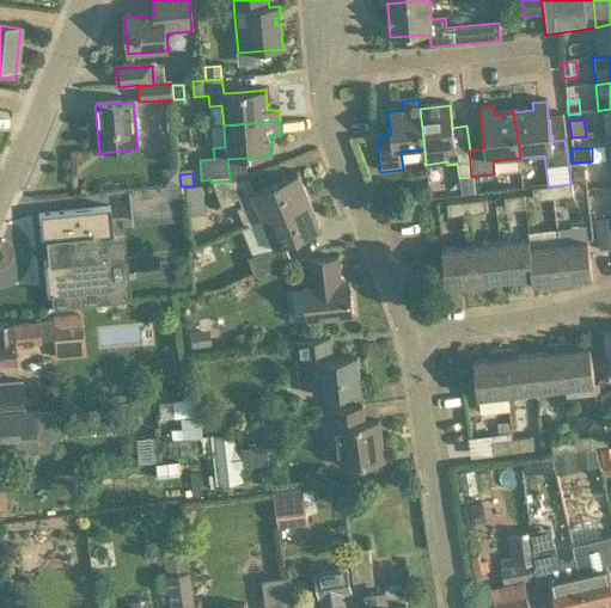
[(584,173),(572,174),(573,184),(585,183),(584,173)]
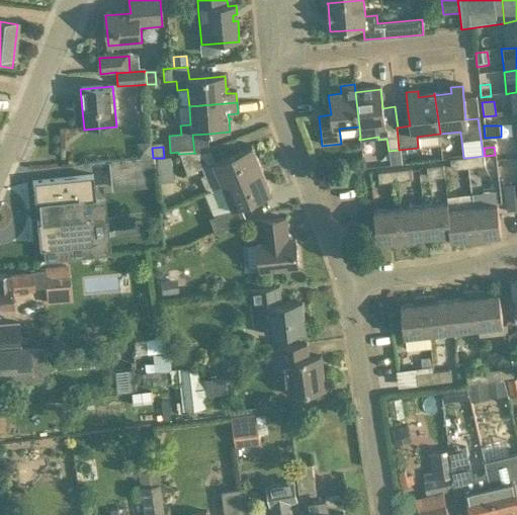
[(252,148),(233,156),(214,163),(209,150),(204,152),(194,153),(195,153),(178,154),(178,155),(179,155),(187,177),(197,172),(196,171),(201,169),(204,176),(200,178),(205,189),(211,191),(222,187),(261,171),(252,148)]
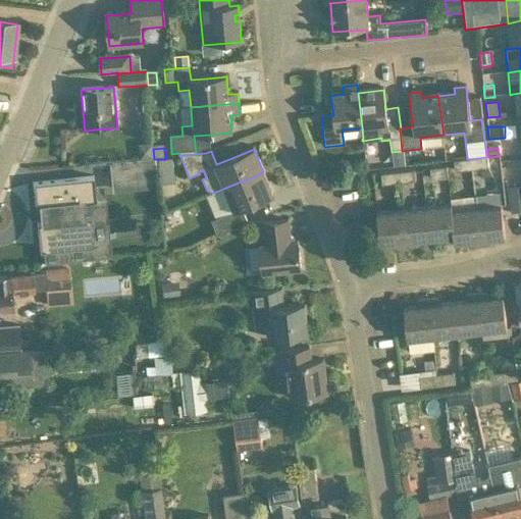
[(470,159),(471,170),(487,168),(486,157),(470,159)]
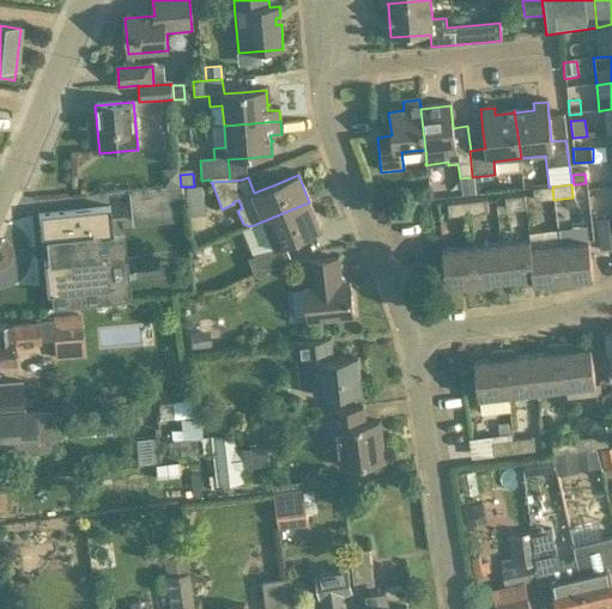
[(534,202),(553,200),(552,187),(549,187),(549,188),(532,189),(534,202)]
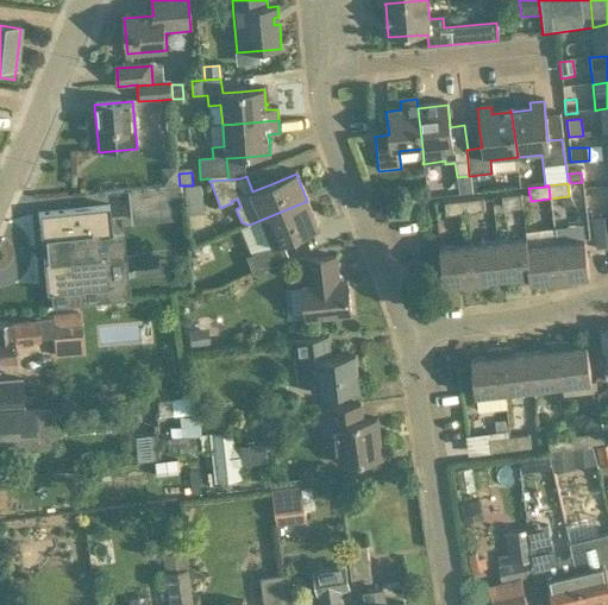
[(126,191),(130,226),(185,220),(181,187),(126,191)]
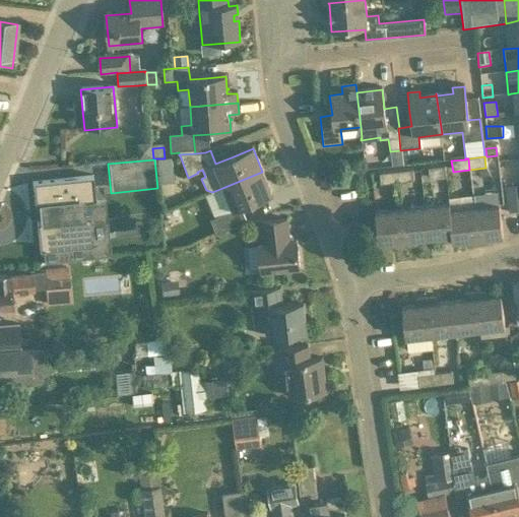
[(159,173),(173,172),(171,159),(168,160),(158,162),(159,173)]
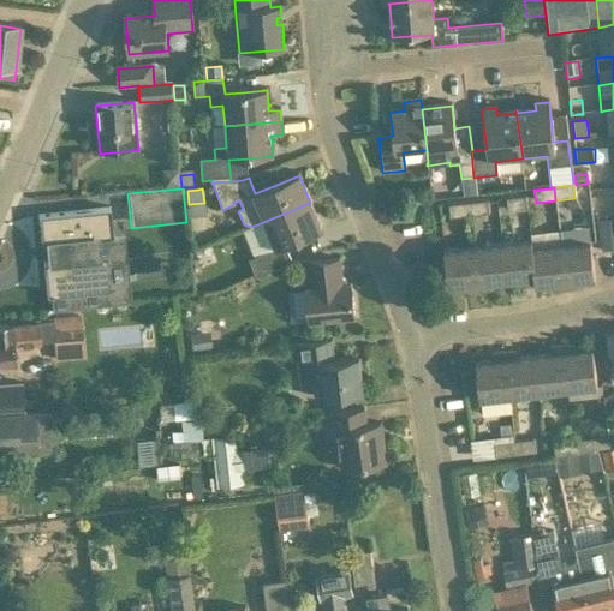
[(526,197),(506,199),(507,213),(528,210),(526,197)]
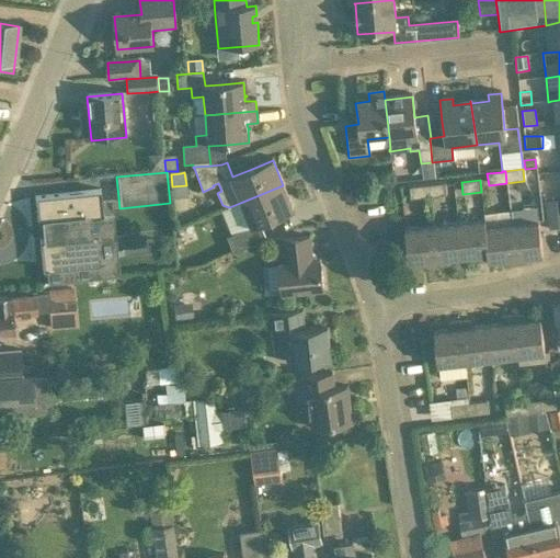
[(427,198),(432,197),(446,196),(444,184),(426,186),(427,198)]
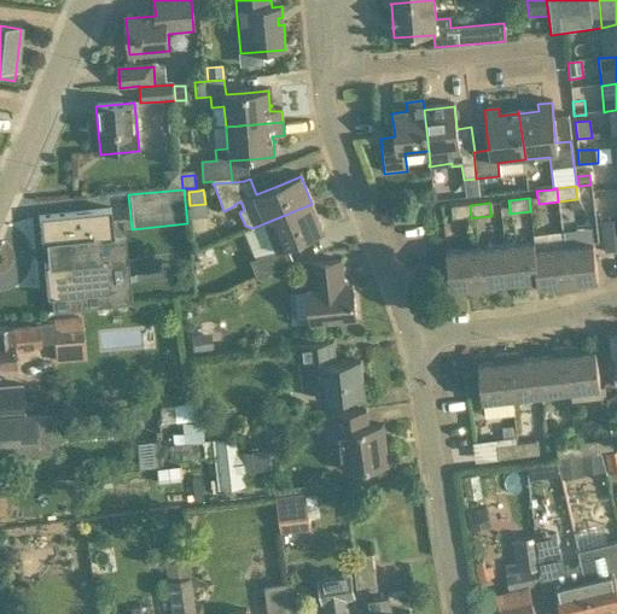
[(286,247),(301,241),(324,233),(312,204),(265,223),(275,251),(250,261),(257,279),(294,264),(286,247)]
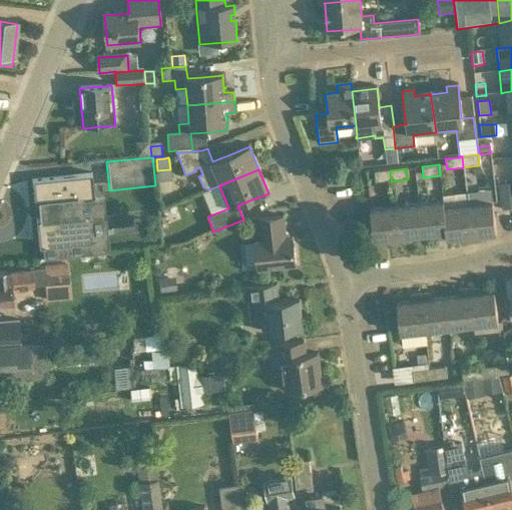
[(375,183),(391,181),(390,170),(374,172),(375,183)]
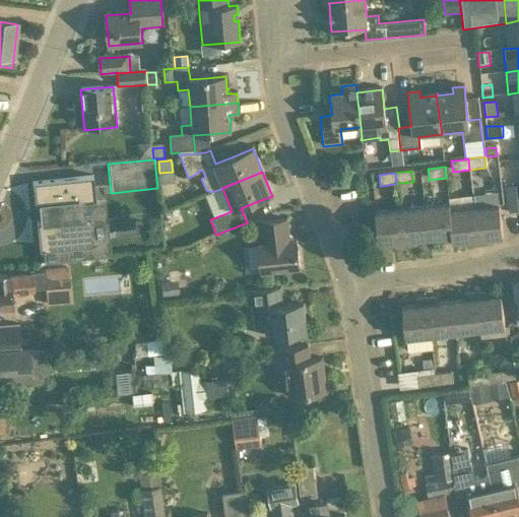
[(37,222),(39,251),(91,246),(89,217),(82,217),(81,202),(95,200),(93,181),(93,176),(74,177),(33,182),(35,206),(41,205),(43,221),(37,222)]
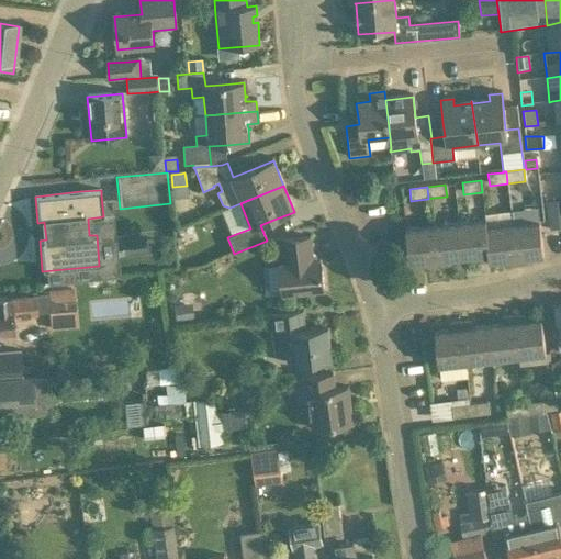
[(549,223),(549,231),(560,228),(560,201),(546,203),(549,223)]
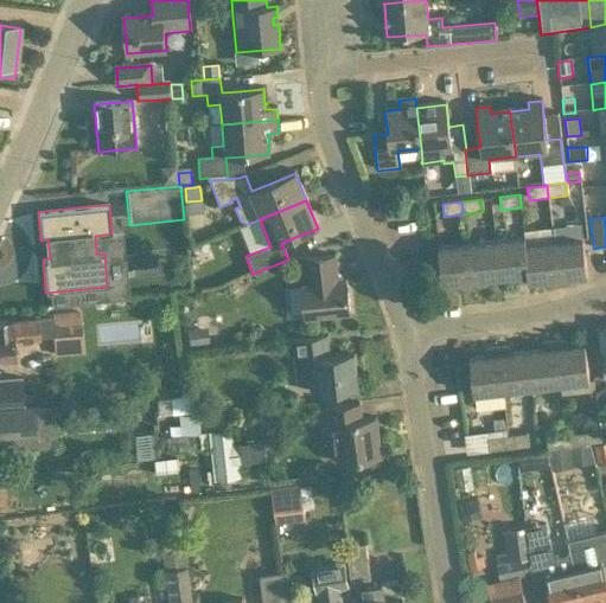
[(523,231),(524,239),(529,283),(546,281),(547,288),(559,287),(554,244),(552,244),(550,229),(523,231)]
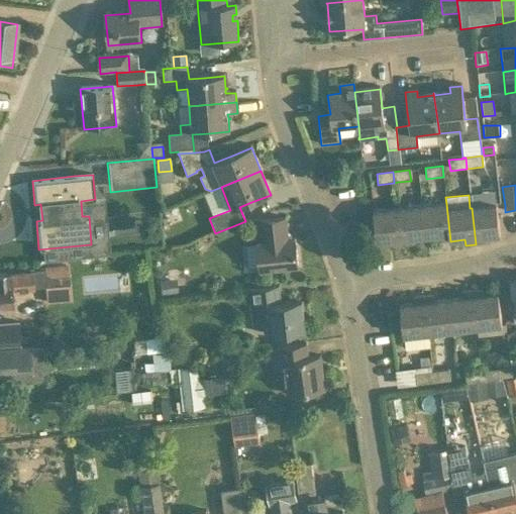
[(446,204),(422,207),(425,237),(439,235),(440,242),(450,241),(446,204)]
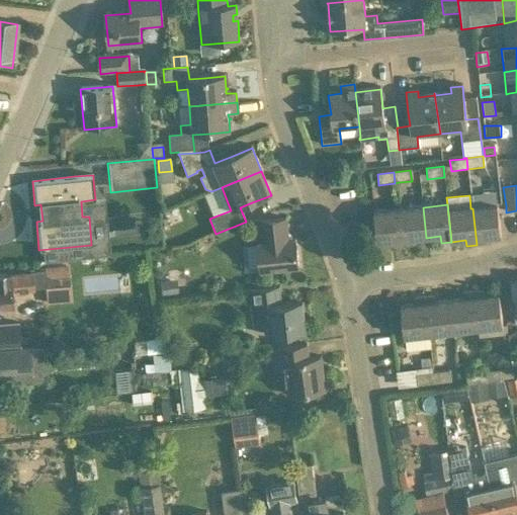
[(472,208),(477,245),(486,244),(486,238),(501,236),(497,205),(472,208)]
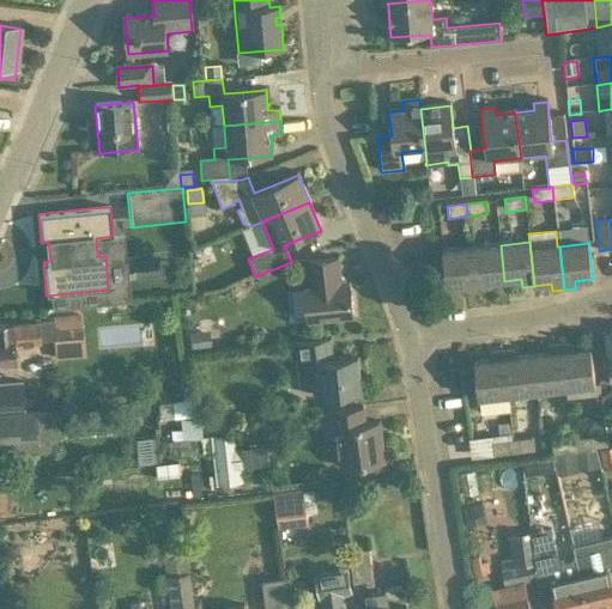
[(504,281),(501,245),(471,249),(476,292),(488,291),(488,284),(504,281)]
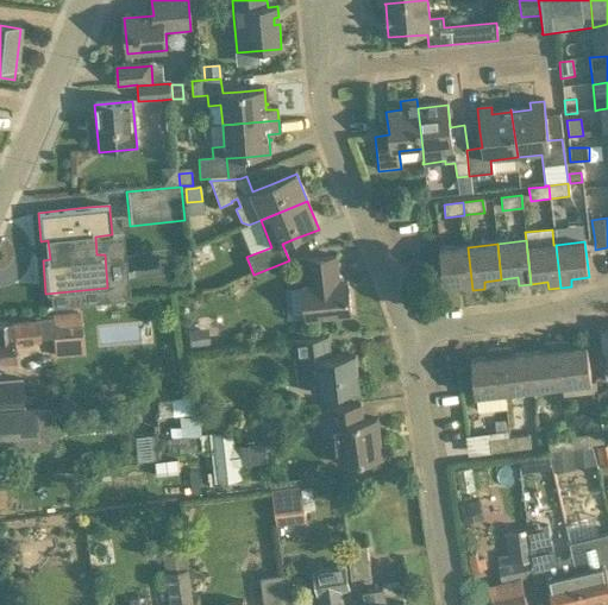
[(472,290),(468,247),(439,250),(443,285),(461,284),(462,291),(472,290)]
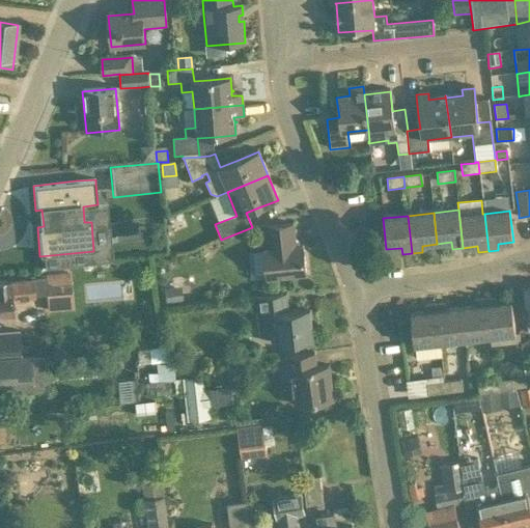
[(262,249),(266,279),(306,275),(303,247),(295,248),(293,225),(266,228),(268,249),(262,249)]
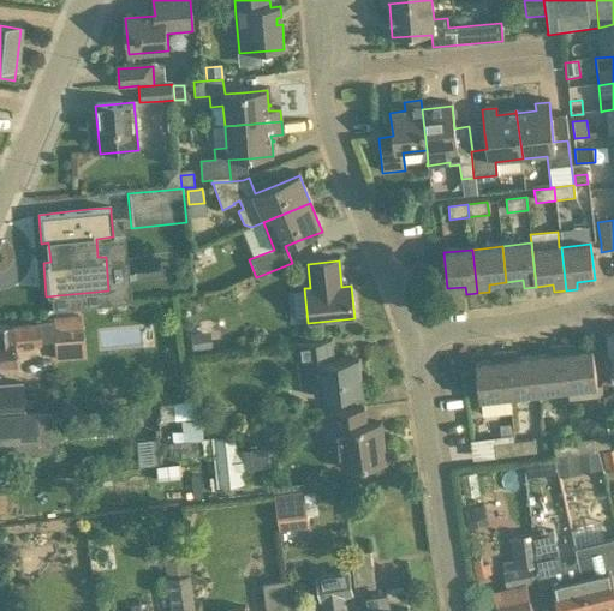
[(0,367),(15,366),(13,352),(28,351),(28,346),(52,343),(54,361),(83,359),(79,316),(52,318),(52,321),(0,325),(0,367)]
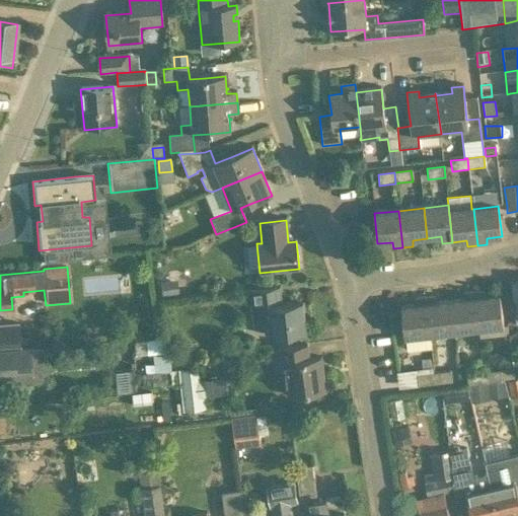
[(164,299),(178,295),(174,281),(160,285),(164,299)]
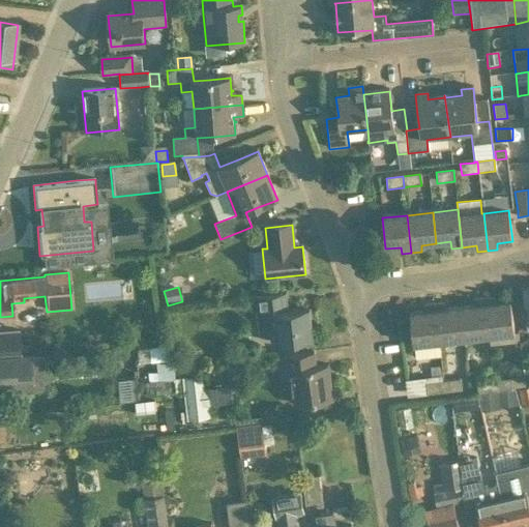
[(309,311),(288,313),(286,293),(248,298),(251,313),(256,313),(258,333),(273,332),(274,345),(312,341),(309,311)]
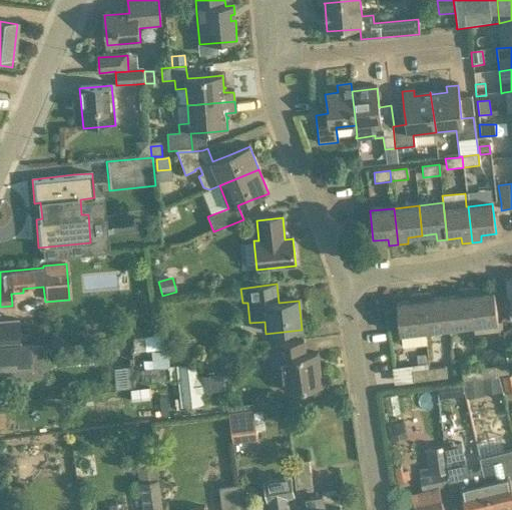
[(497,320),(496,313),(494,293),(479,295),(478,289),(469,290),(473,326),(498,324),(497,320)]
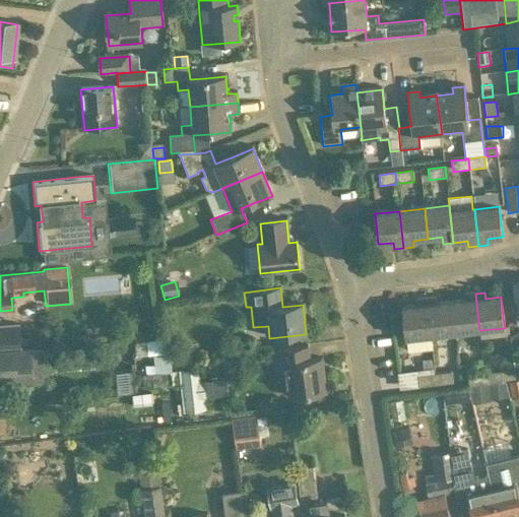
[(451,303),(455,333),(479,330),(475,294),(465,295),(465,301),(451,303)]
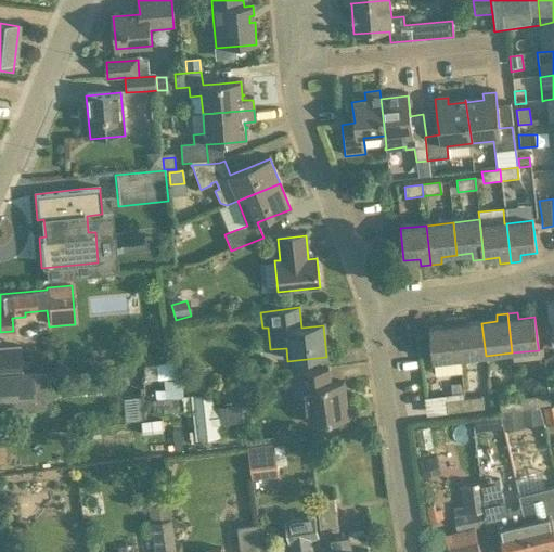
[(459,359),(486,356),(481,323),(466,325),(465,318),(454,319),(459,359)]
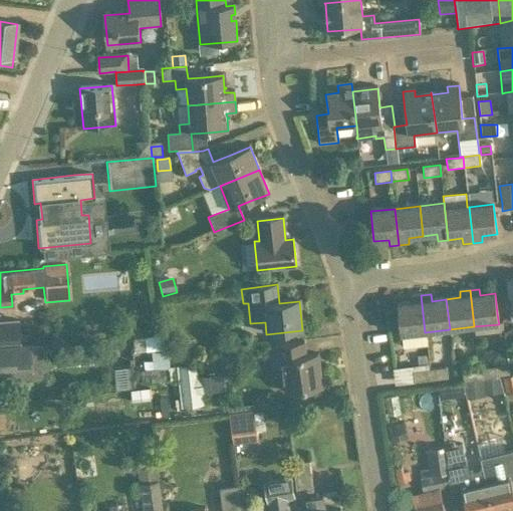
[(401,335),(425,332),(421,295),(412,297),(412,303),(398,305),(401,335)]
